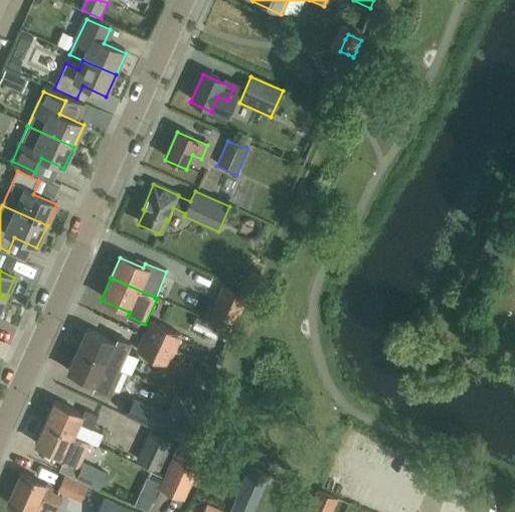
[(225,286),(209,321),(231,331),(247,296),(225,286)]
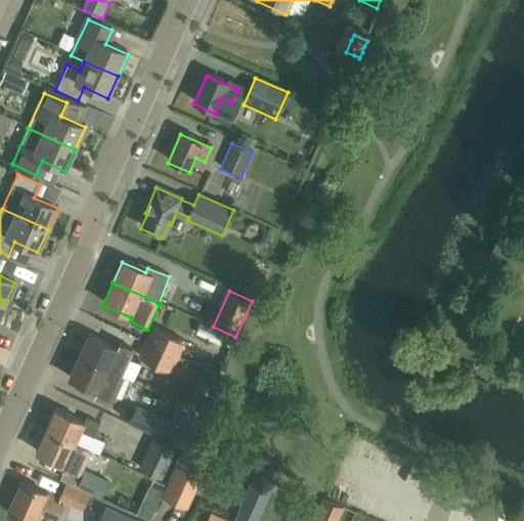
[(153,328),(145,343),(178,358),(186,342),(153,328)]
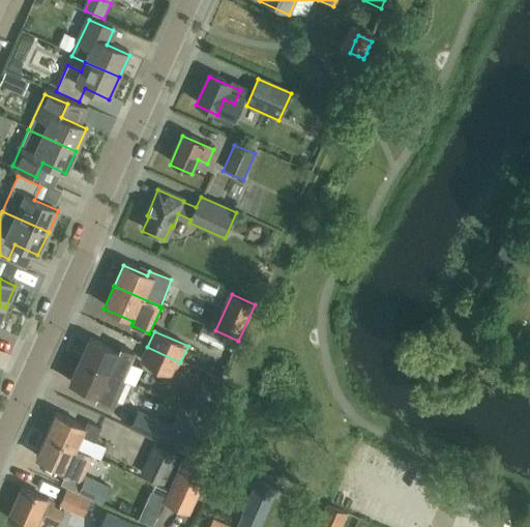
[(80,362),(123,382),(135,356),(121,349),(119,354),(89,341),(80,362)]
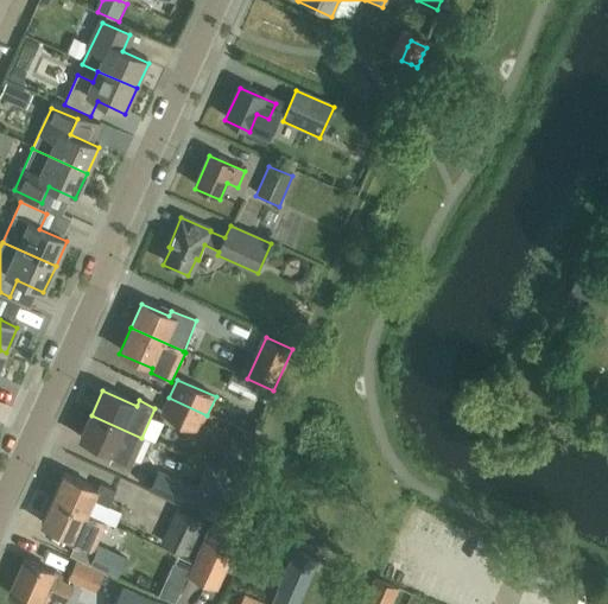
[(207,415),(169,398),(160,417),(198,434),(207,415)]
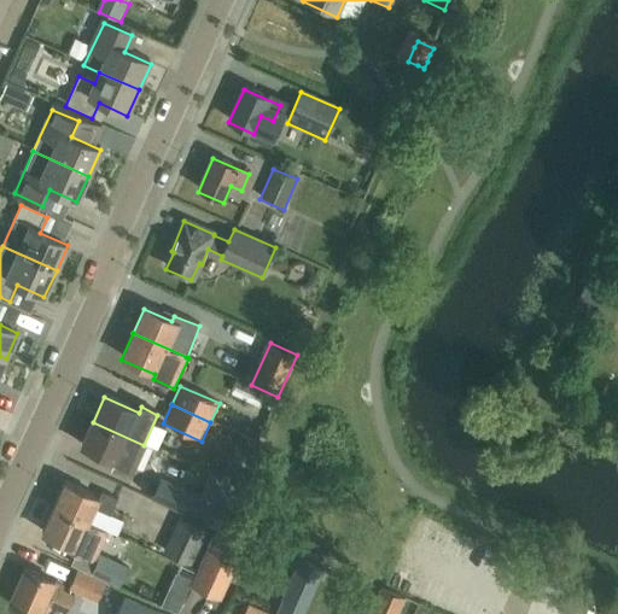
[(129,475),(144,445),(93,422),(81,448),(116,463),(114,468),(129,475)]
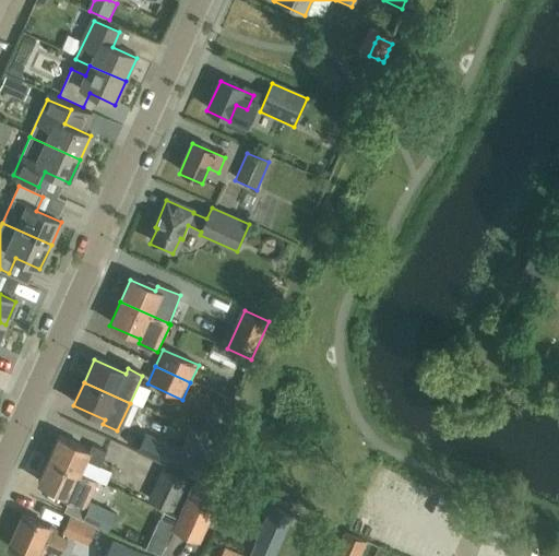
[(226,417),(233,401),(217,393),(210,410),(226,417)]
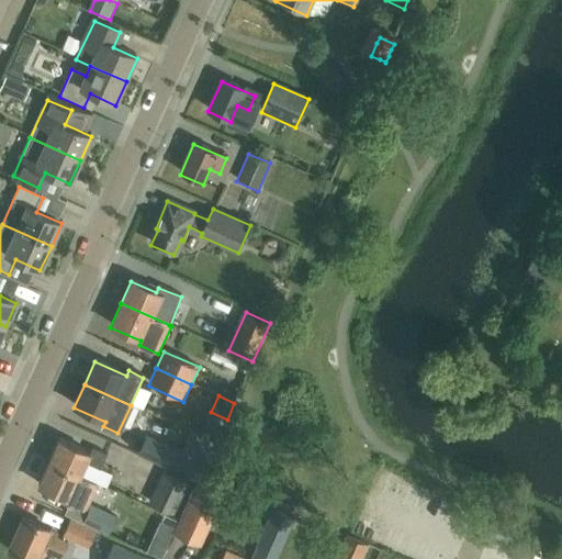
[(168,468),(176,451),(161,445),(127,429),(119,447),(154,464),(168,468)]
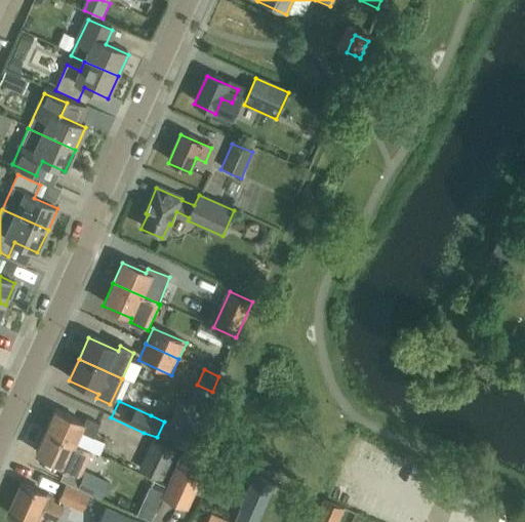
[(45,432),(76,446),(81,435),(93,440),(99,426),(86,419),(84,425),(54,411),(45,432)]
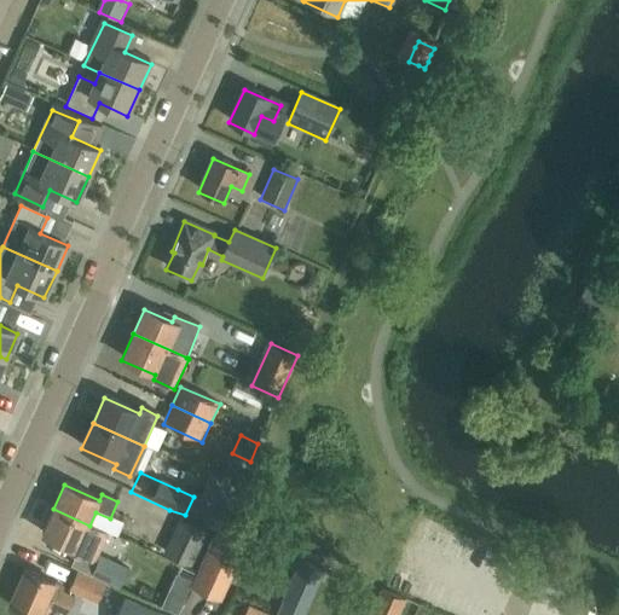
[(92,578),(106,582),(119,589),(127,570),(97,557),(108,534),(90,526),(53,509),(41,534),(75,550),(74,553),(98,564),(92,578)]
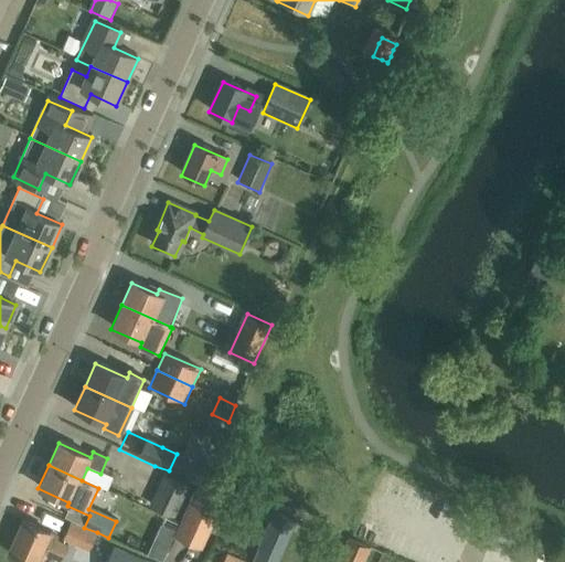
[(174,519),(191,485),(164,474),(148,507),(174,519)]
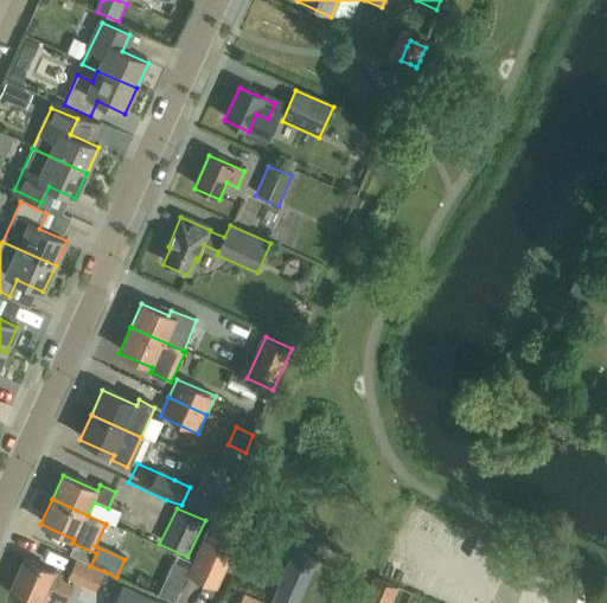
[(215,519),(187,578),(218,592),(246,532),(215,519)]
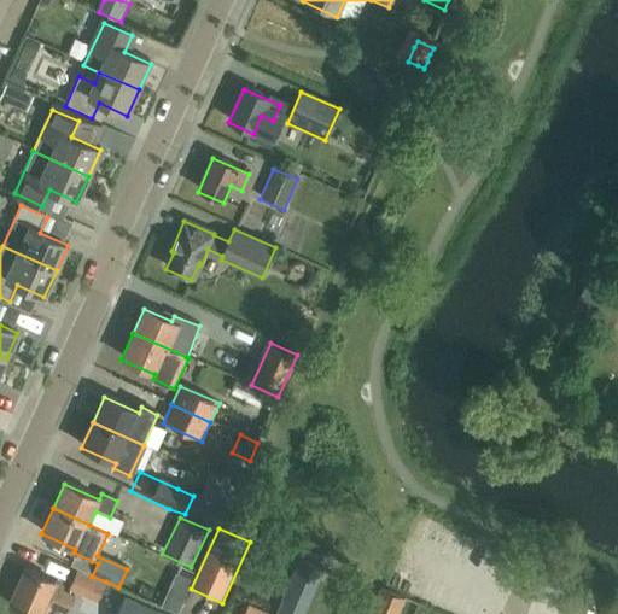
[(281,602),(275,613),(303,613),(324,572),(298,561),(280,601),(281,602)]
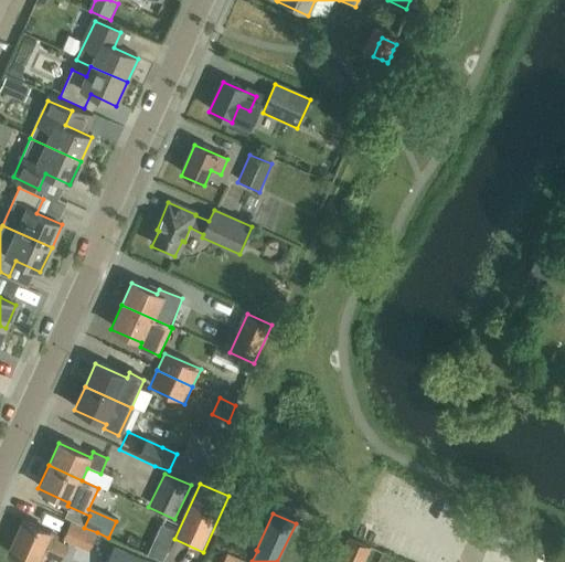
[(61,561),(67,548),(56,542),(59,539),(49,536),(50,533),(23,521),(8,555),(22,561),(42,561),(45,555),(59,561),(61,561)]
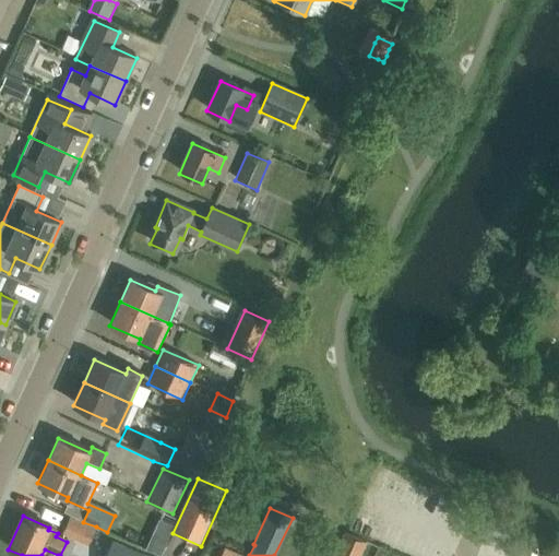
[(96,527),(83,522),(70,516),(61,535),(87,547),(96,527)]
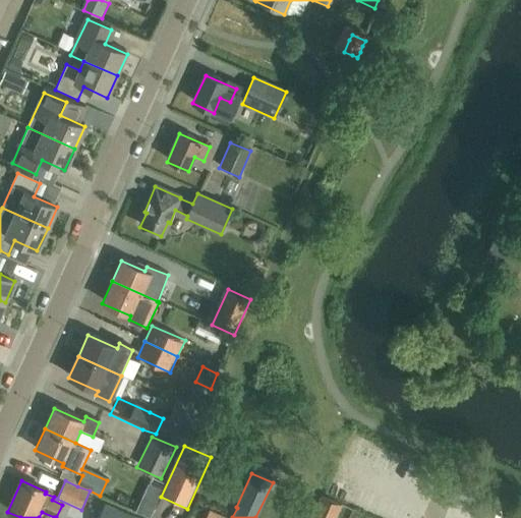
[(155,500),(160,483),(147,480),(142,496),(155,500)]
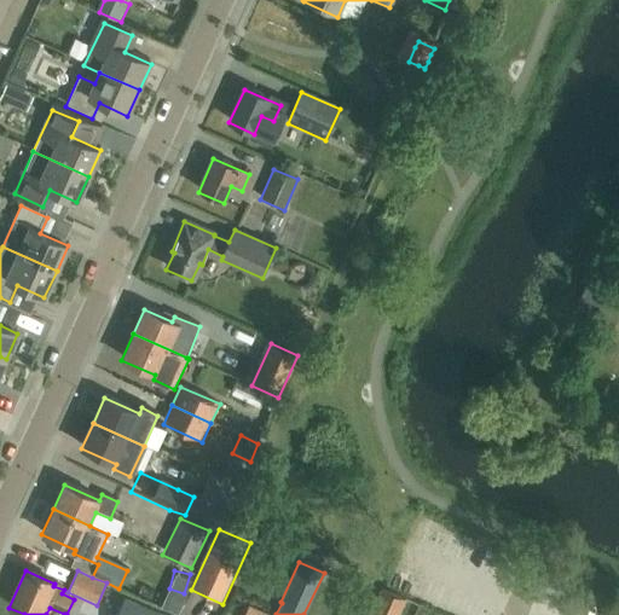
[(399,614),(405,603),(385,593),(374,614),(399,614)]
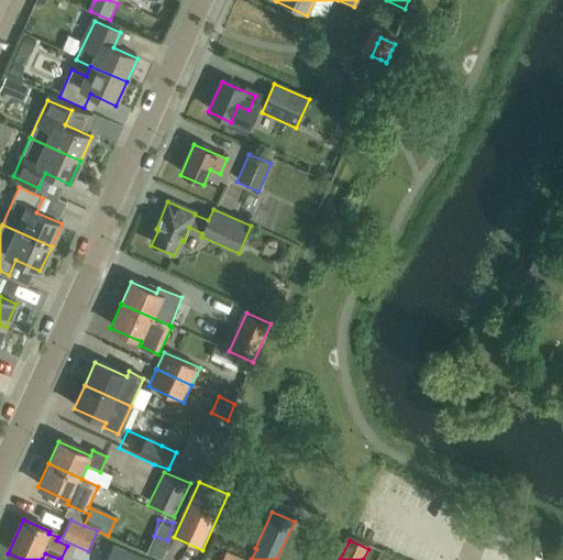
[(143,559),(113,547),(108,559),(143,559)]
